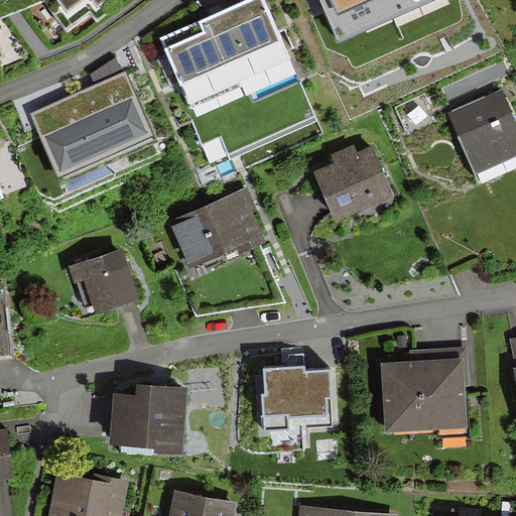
[(44,0),(67,31),(110,0),(44,0)]
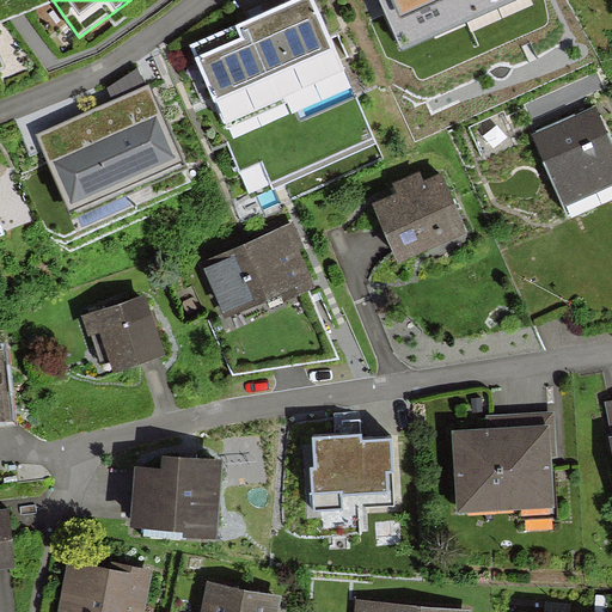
[(310,0),(305,0),(191,50),(216,105),(334,53),(310,0)]
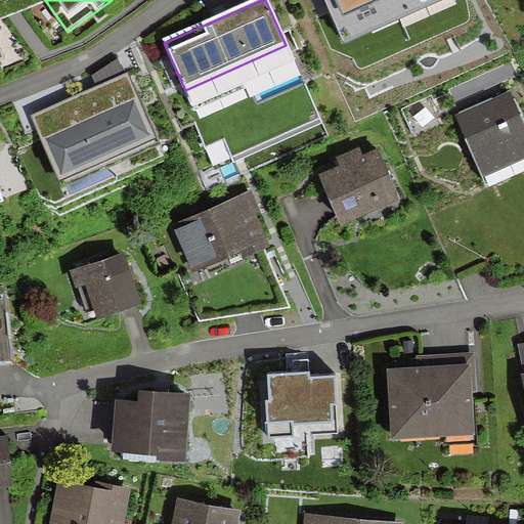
[(344,0),(352,17),(394,0),(344,0)]
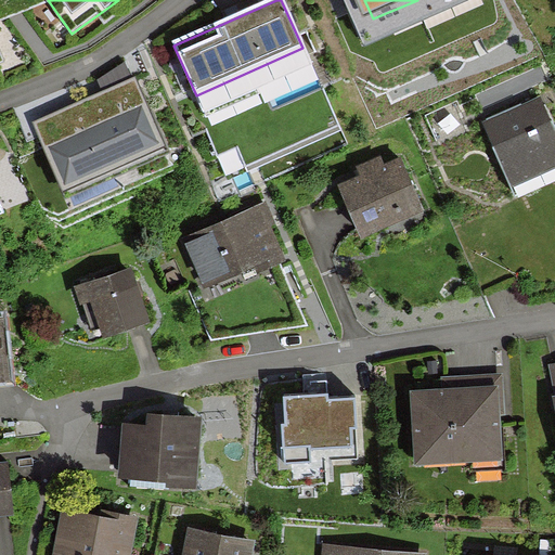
[(103,106),(55,128),(75,172),(151,139),(126,81),(98,94),(103,106)]
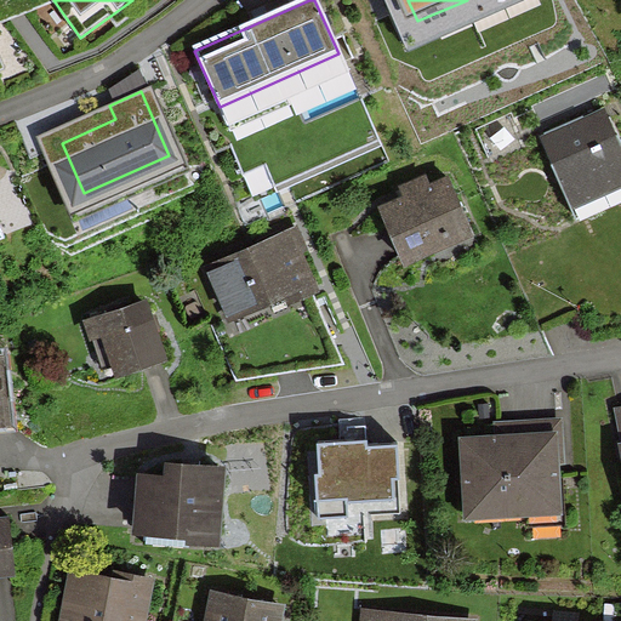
[(620,136),(608,107),(541,137),(575,211),(620,189),(620,136)]
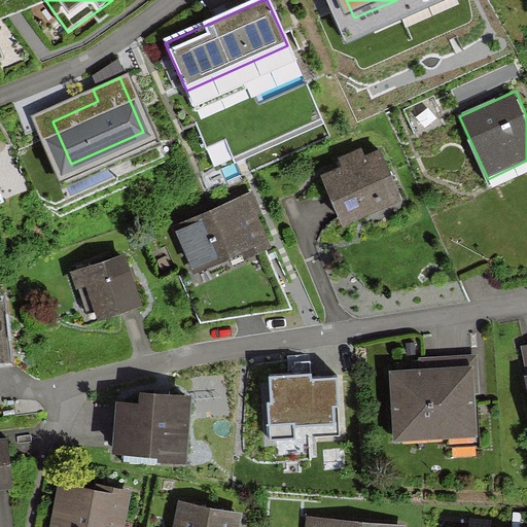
[(378,149),(322,174),(343,218),(397,194),(378,149)]
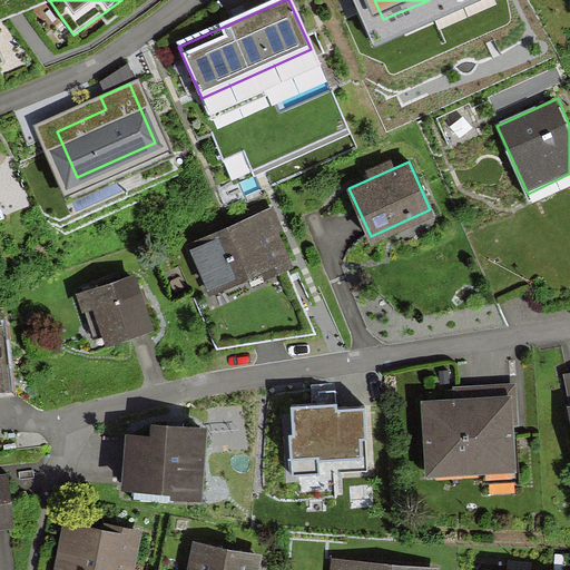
[(273,214),(190,249),(210,295),(265,271),(268,277),(290,268),(275,234),(279,231),(273,214)]
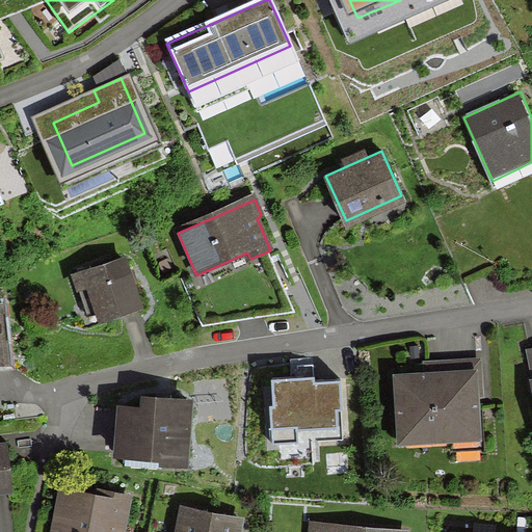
[(126,256),(78,272),(96,322),(143,306),(126,256)]
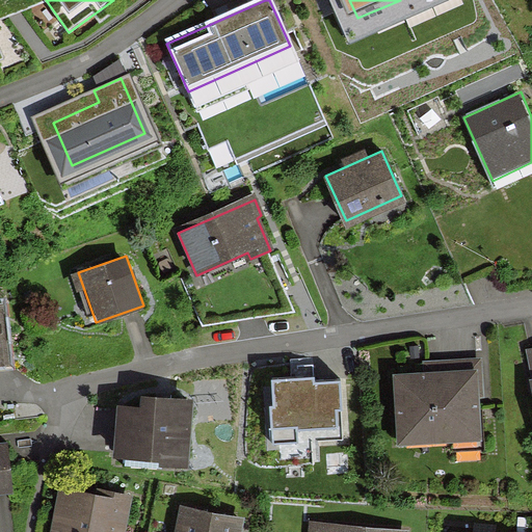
[(477,371),(399,375),(402,444),(480,440),(477,371)]
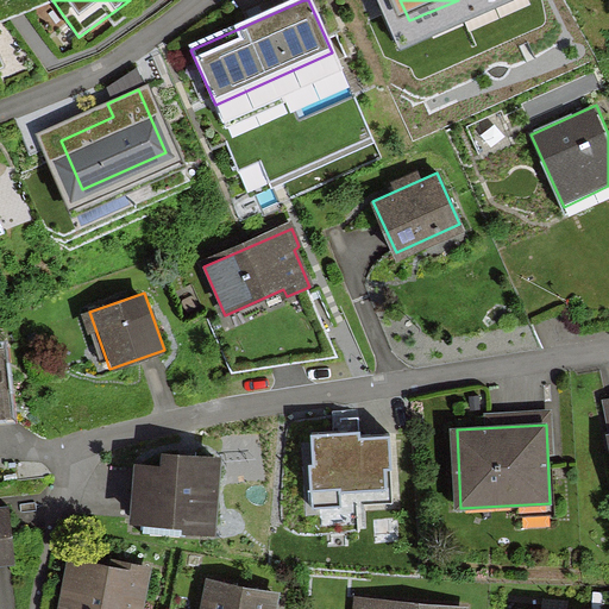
[(385,426),(314,432),(316,465),(333,464),(336,495),(391,490),(385,426)]
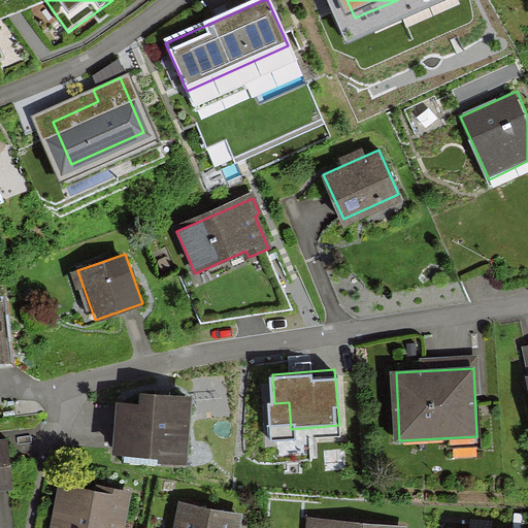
[(122,404),(119,451),(188,456),(192,396),(142,393),(142,405),(122,404)]
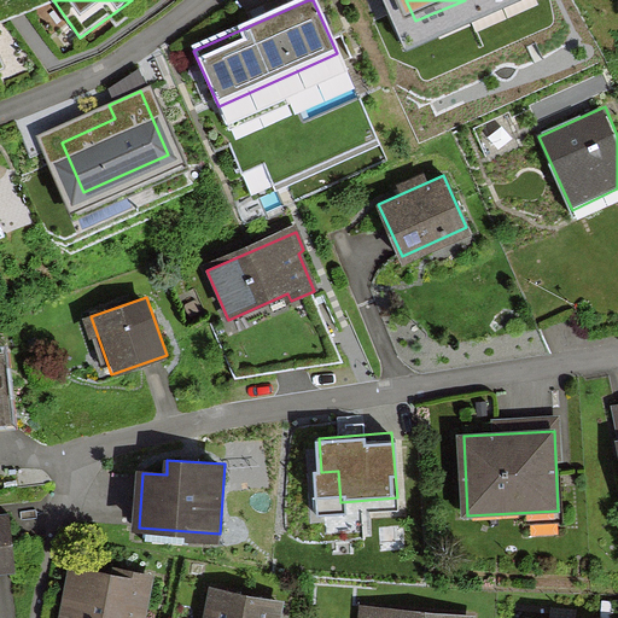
[(6,516),(0,516),(0,571),(12,570),(6,516)]
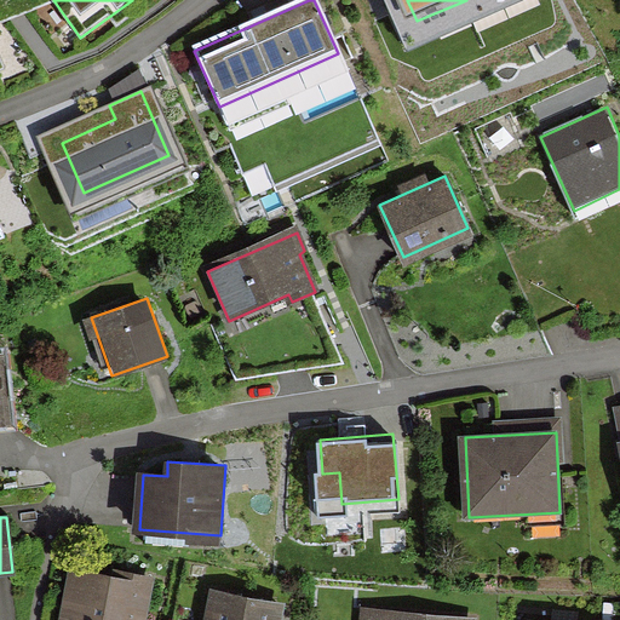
[(142,619),(149,585),(72,569),(61,619),(142,619)]
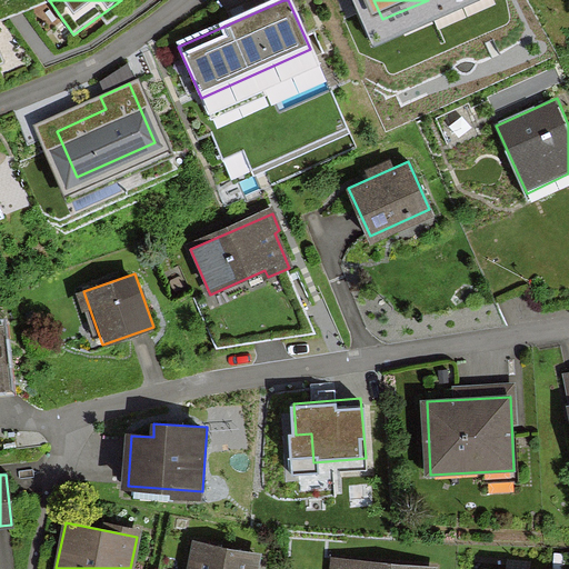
[(259,568),(263,552),(195,540),(189,568),(259,568)]
